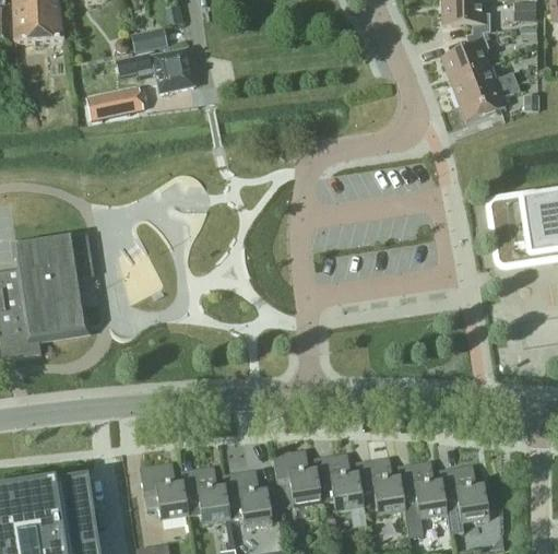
[(0,0),(0,40),(10,40),(10,3),(3,3),(3,0),(0,0)]
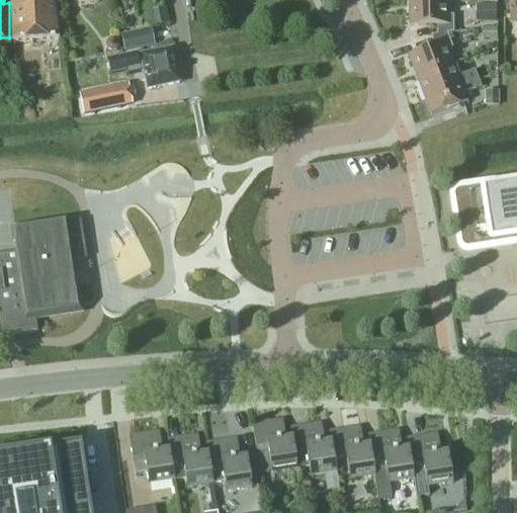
[(13,0),(14,37),(59,35),(55,0),(13,0)]
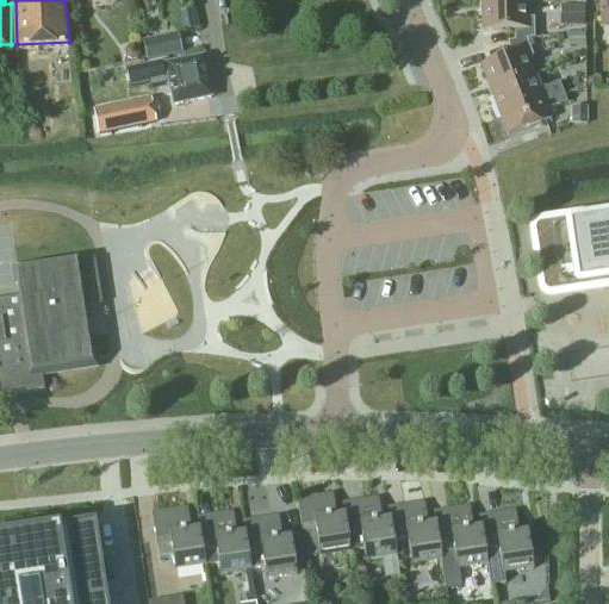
[(529,14),(529,1),(483,2),(484,26),(515,25),(515,36),(528,36),(535,33),(535,13),(529,14)]
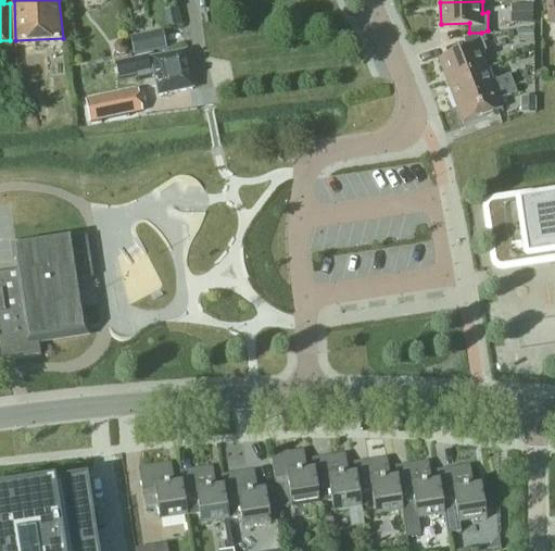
[(512,1),(512,19),(533,20),(533,1),(512,1)]
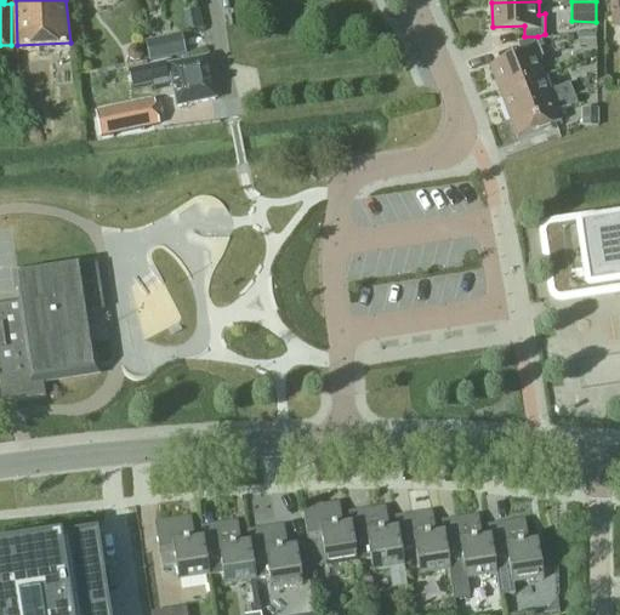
[(152,58),(187,51),(182,29),(147,36),(152,58)]
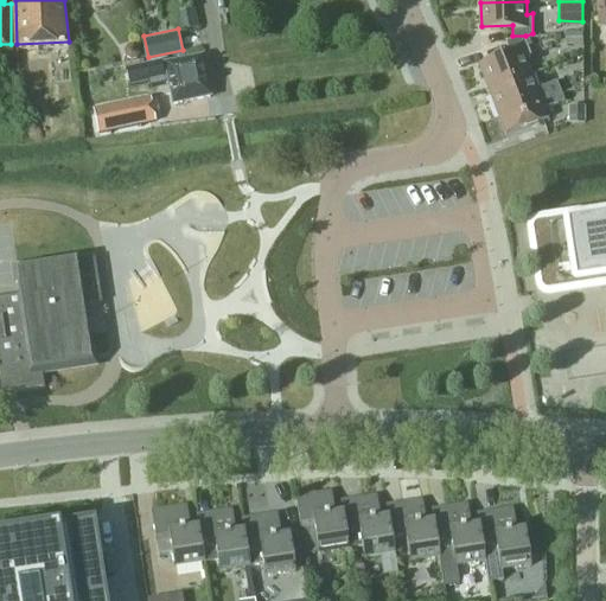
[(567,42),(585,40),(585,29),(567,29),(567,42)]
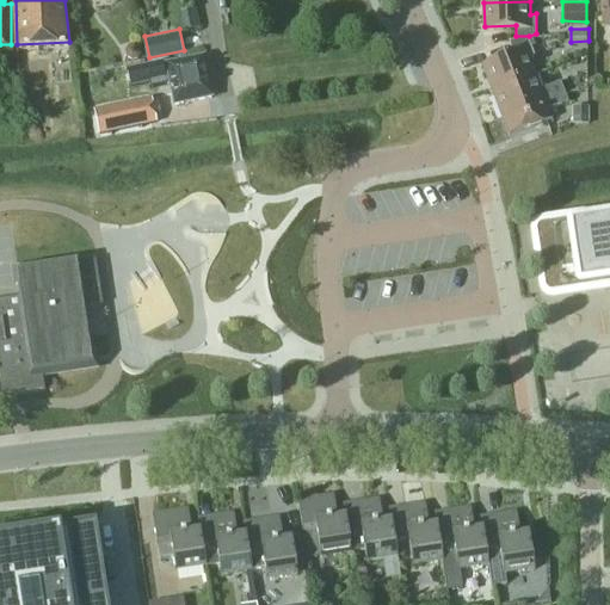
[(536,54),(529,36),(516,36),(509,38),(513,49),(482,61),(492,85),(535,68),(530,56),(536,54)]
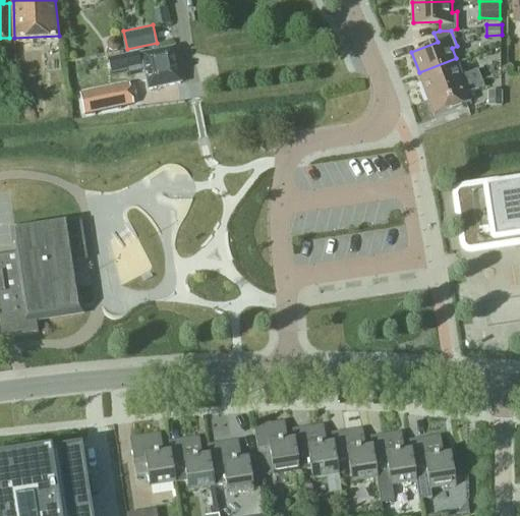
[(112,36),(109,40),(110,45),(114,48),(119,47),(122,43),(121,38),(117,35),(112,36)]
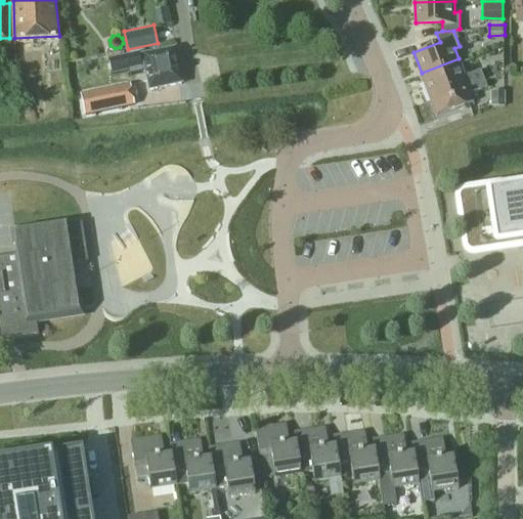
[(143,49),(110,56),(113,71),(129,67),(130,72),(146,68),(150,87),(182,80),(175,45),(143,52),(143,49)]
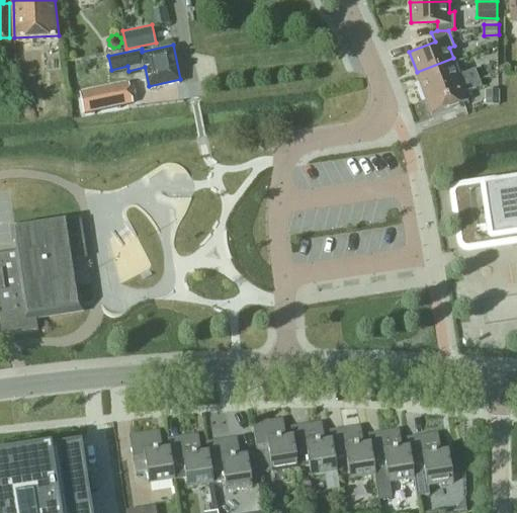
[(453,58),(417,72),(424,91),(478,71),(476,66),(458,72),(453,58)]
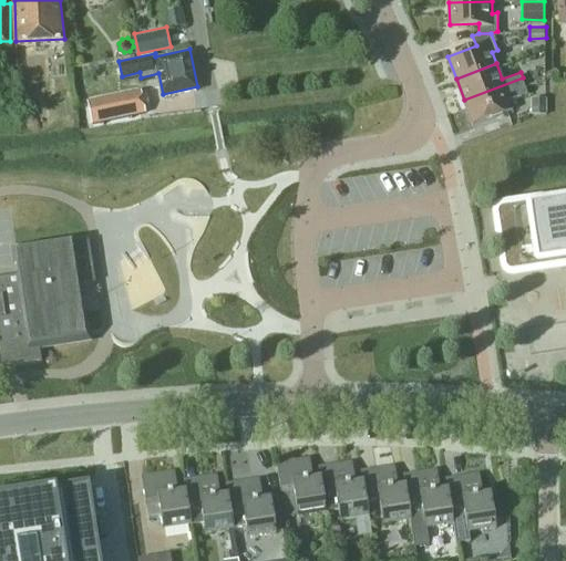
[(523,78),(464,100),(472,122),(512,106),(508,97),(527,91),(523,78)]
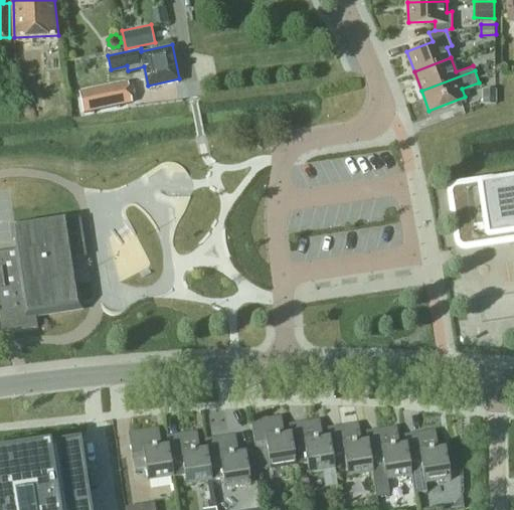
[(130,78),(97,86),(101,107),(134,100),(130,78)]
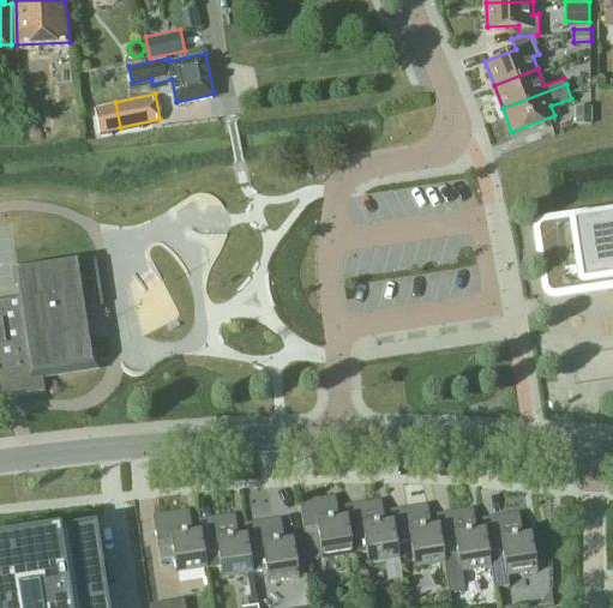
[(577,121),(594,120),(593,103),(577,103),(577,121)]
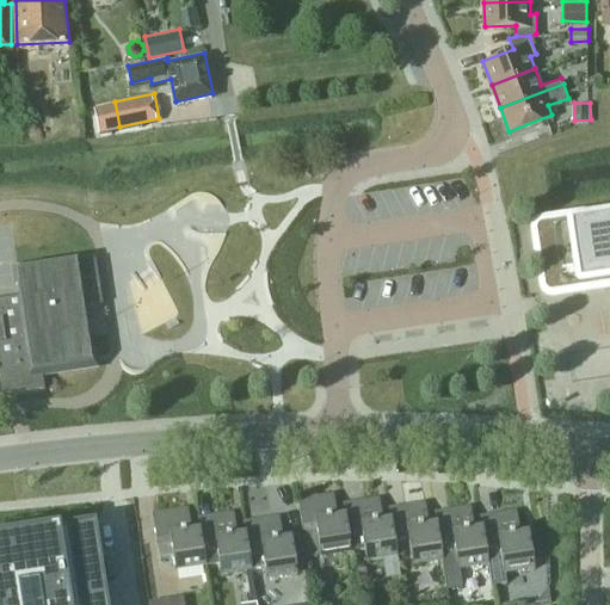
[(537,229),(546,284),(546,285),(547,285),(547,286),(547,288),(548,288),(548,289),(549,289),(549,290),(550,290),(552,290),(552,291),(553,291),(554,291),(555,291),(609,282),(609,209),(544,220),(543,221),(542,221),(541,221),(541,222),(540,222),(540,223),(538,223),(538,224),(538,226),(537,226),(537,227),(537,228),(537,229)]
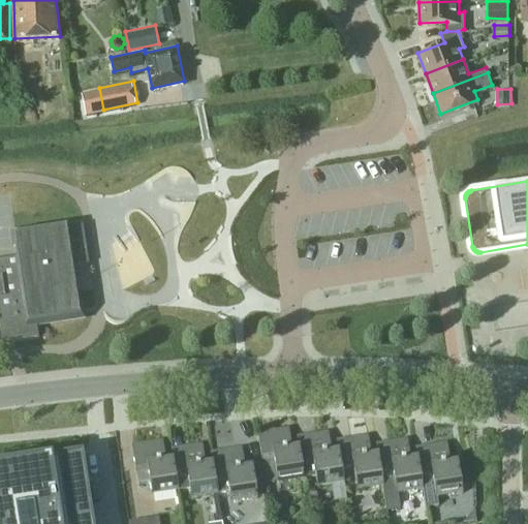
[(288,426),(258,430),(264,459),(267,482),(278,481),(280,480),(305,475),(303,463),(303,464),(300,444),(291,445),(288,426)]
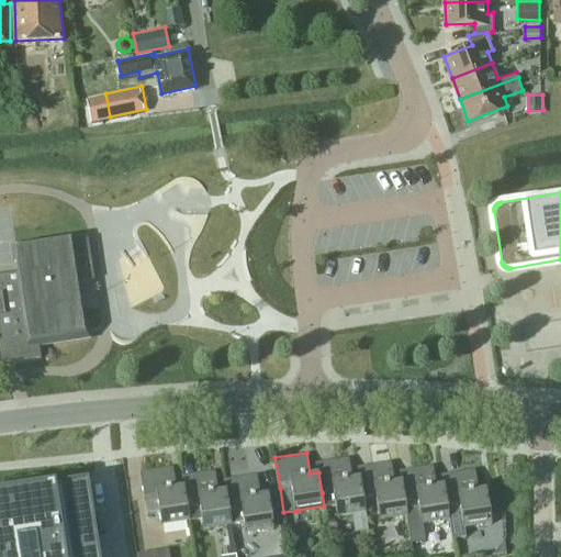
[(328,459),(316,461),(318,472),(322,493),(322,492),(324,505),(336,504),(337,514),(366,510),(363,497),(362,497),(360,477),(354,478),(350,456),(328,459)]
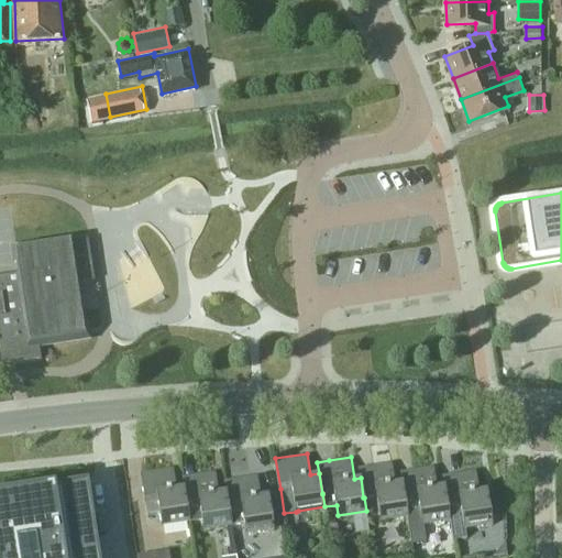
[(392,461),(359,467),(361,478),(363,498),(364,498),(376,495),(379,518),(409,514),(407,501),(406,501),(403,482),(395,483),(392,461)]
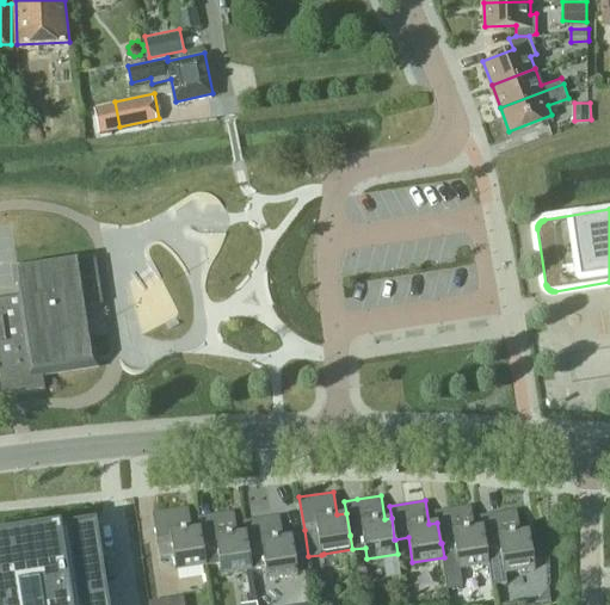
[(193,528),(190,504),(153,510),(159,544),(174,542),(178,567),(208,562),(205,548),(204,548),(201,526),(199,526),(193,528)]
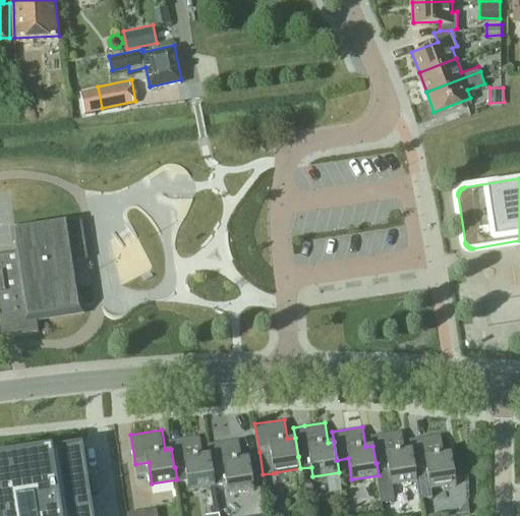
[(399,430),(370,435),(372,446),(376,463),(377,463),(379,475),(380,484),(391,483),(416,478),(415,466),(414,466),(411,449),(403,450),(399,430)]
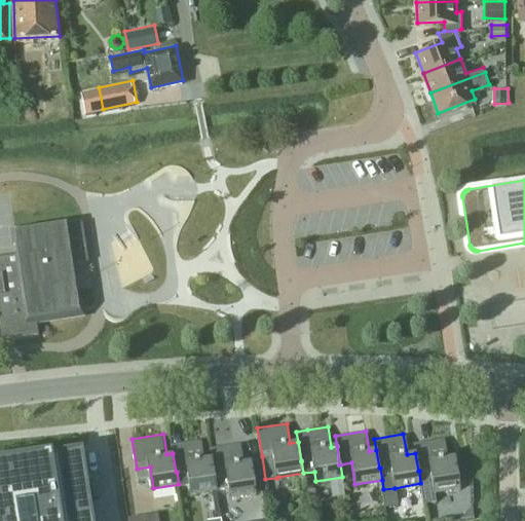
[(445,437),(413,442),(415,453),(418,471),(419,471),(420,483),(423,501),(435,499),(434,491),(460,487),(455,456),(448,457),(445,437)]
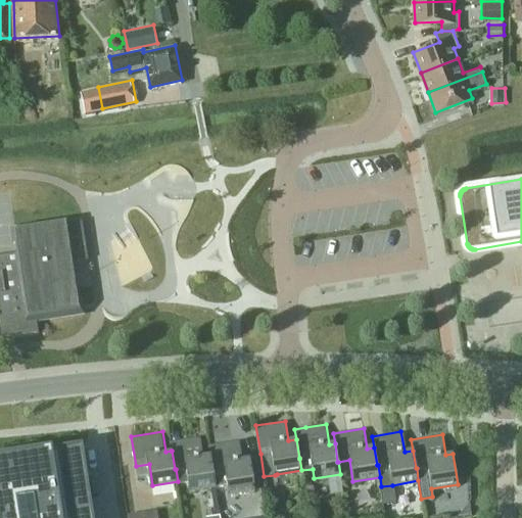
[(176,469),(178,481),(188,479),(190,489),(217,485),(215,473),(211,455),(204,457),(201,435),(170,440),(171,451),(172,451),(175,469),(176,469)]
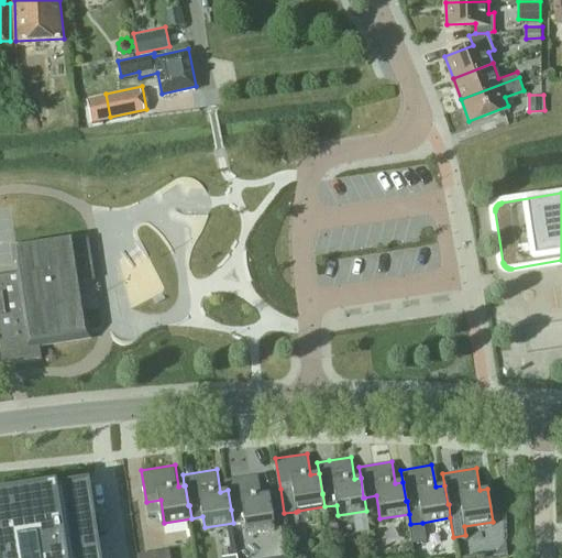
[(262,495),(259,474),(226,479),(228,490),(231,510),(242,507),(246,531),(275,526),(270,494),(262,495)]
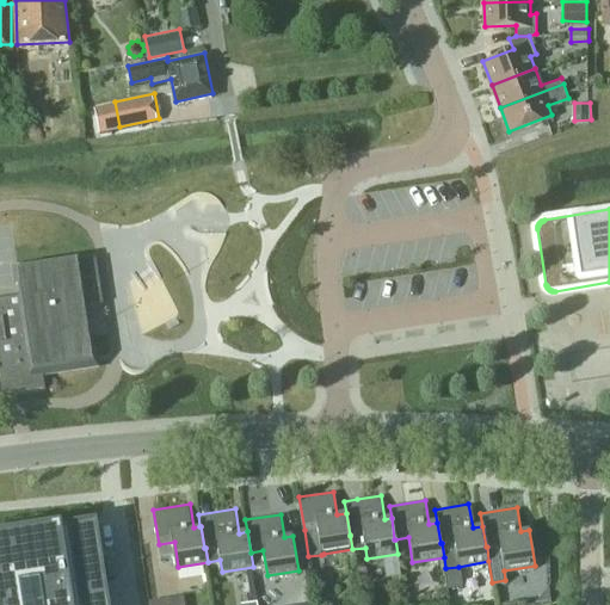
[(110,604),(97,520),(0,535),(0,604),(110,604)]
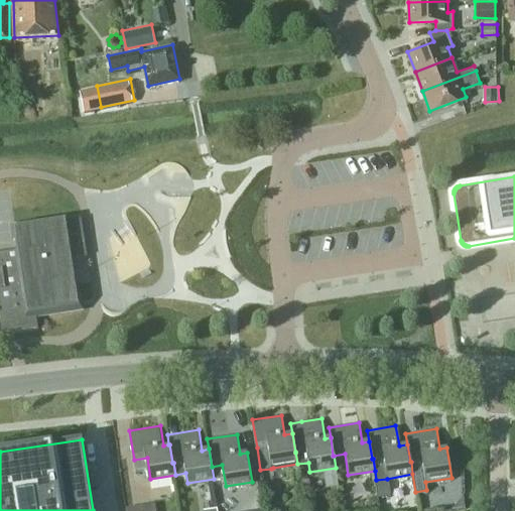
[(462,445),(452,446),(455,463),(464,461),(462,445)]
